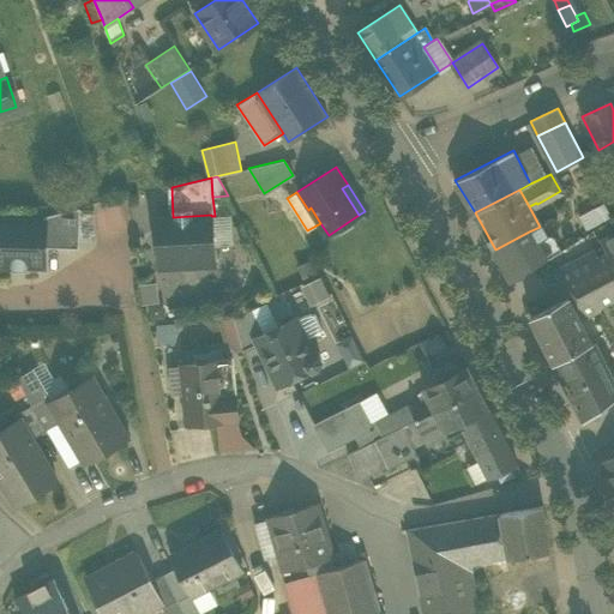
[(579,216),(587,229),(611,216),(603,204),(579,216)]
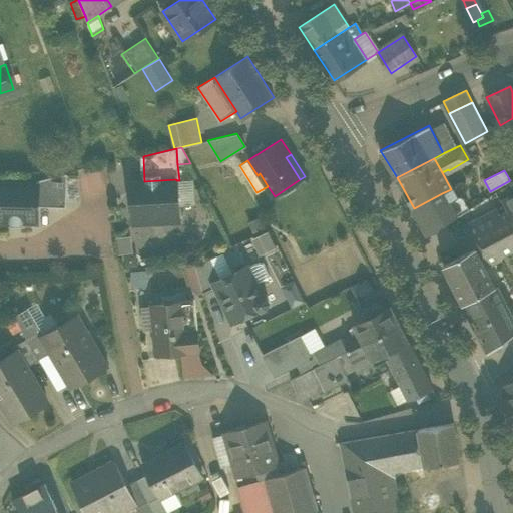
[(38,206),(66,206),(66,174),(44,179),(37,181),(37,185),(38,185),(38,206)]
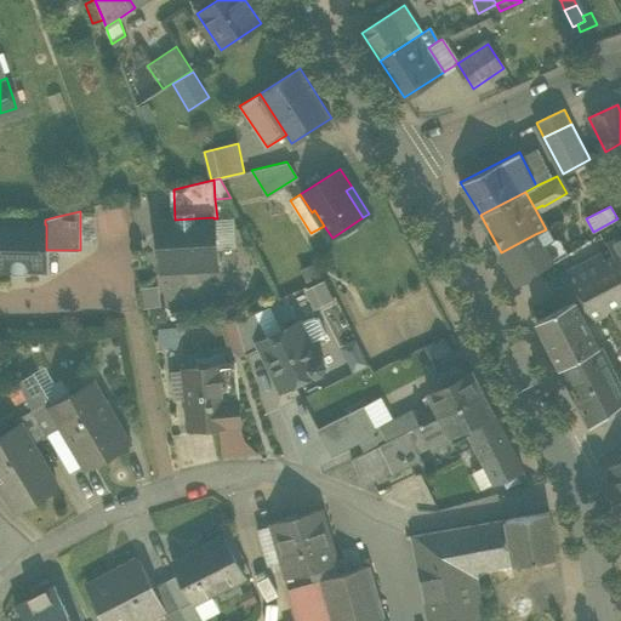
[(214,217),(175,220),(167,229),(159,229),(161,272),(217,268),(216,248),(214,218),(214,217)]
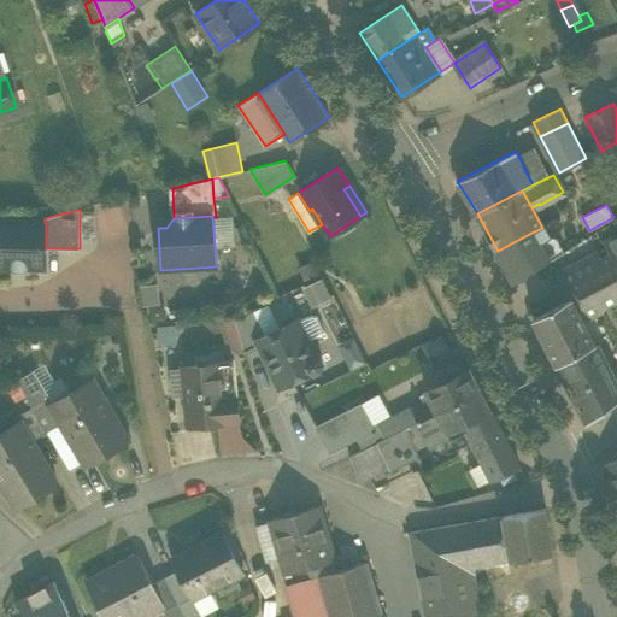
[(216,217),(212,217),(215,246),(234,246),(233,216),(216,217)]
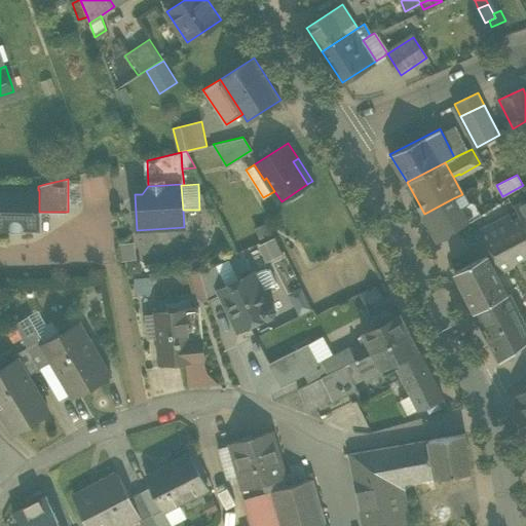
[(134,187),(135,194),(142,194),(148,186),(134,187)]
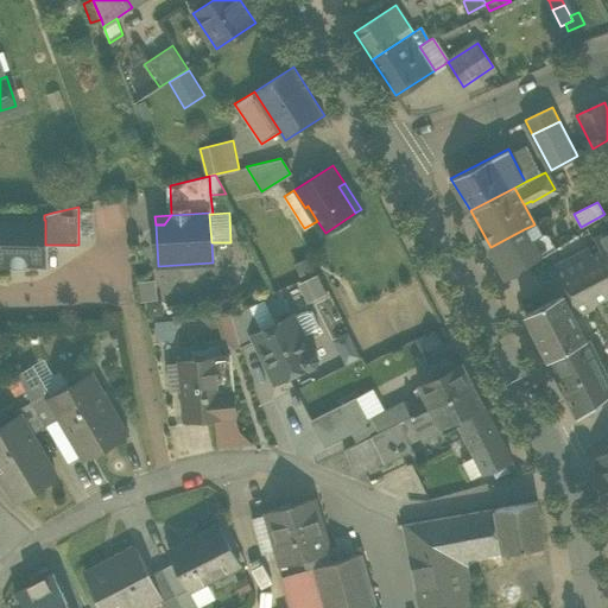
[(24,266),(27,266),(27,263),(44,264),(45,245),(45,220),(44,220),(0,217),(0,261),(10,263),(10,266),(12,266),(13,260),(25,260),(24,266)]
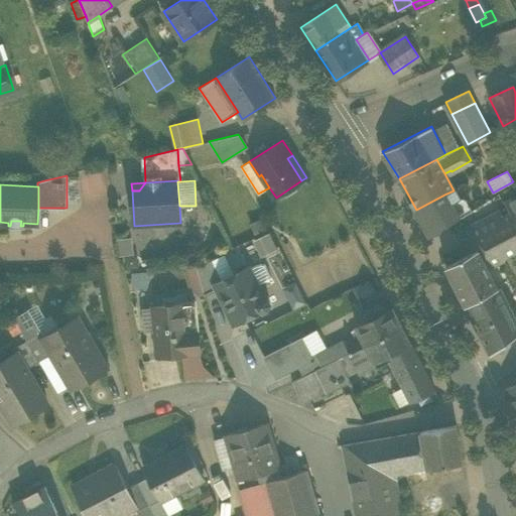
[(453,208),(444,195),(416,210),(423,223),(453,208)]
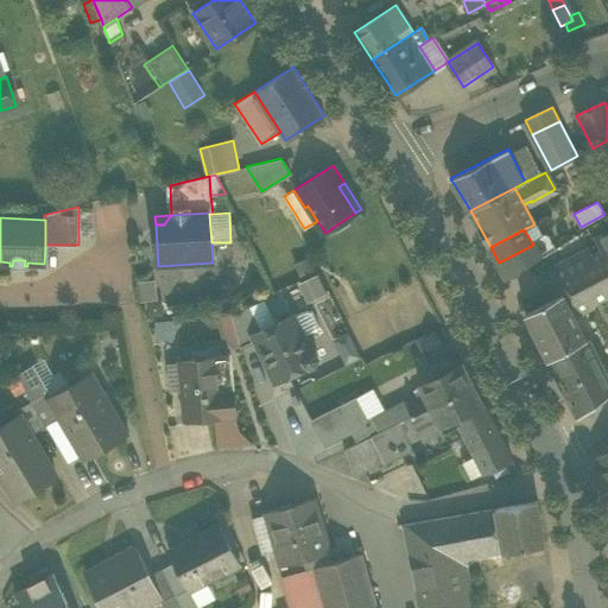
[(607,232),(594,240),(601,252),(607,247),(607,232)]
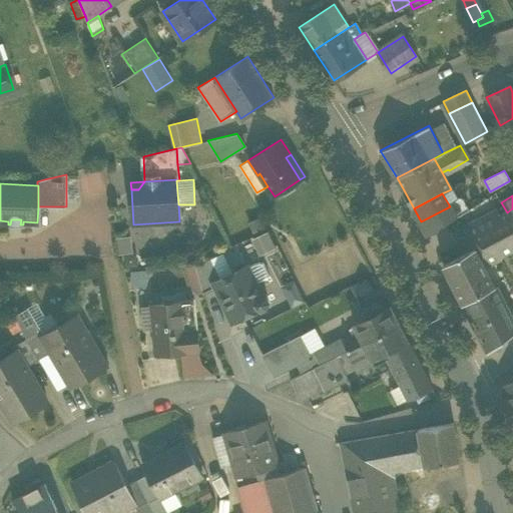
[(421,221),(428,234),(448,221),(457,216),(452,205),(450,206),(421,221)]
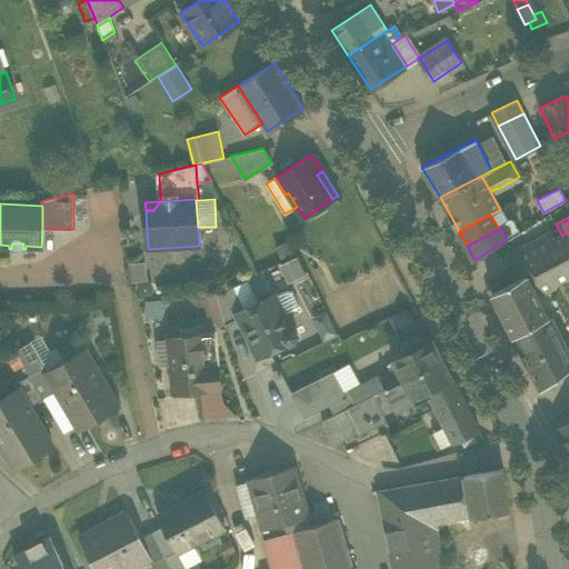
[(513,252),(526,276),(528,275),(538,296),(568,277),(568,231),(562,236),(552,241),(549,233),(513,252)]
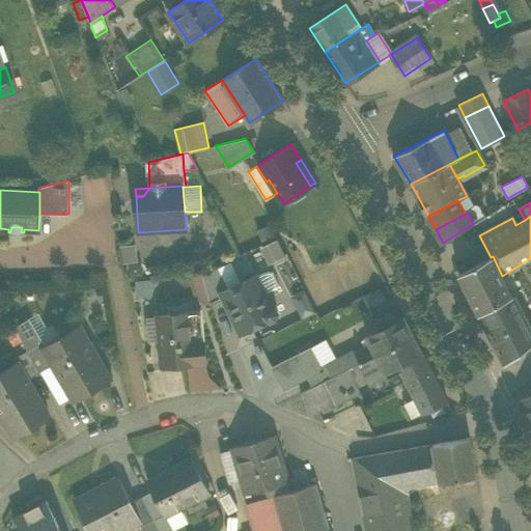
[(270,224),(257,229),(262,242),(275,235),(270,224)]
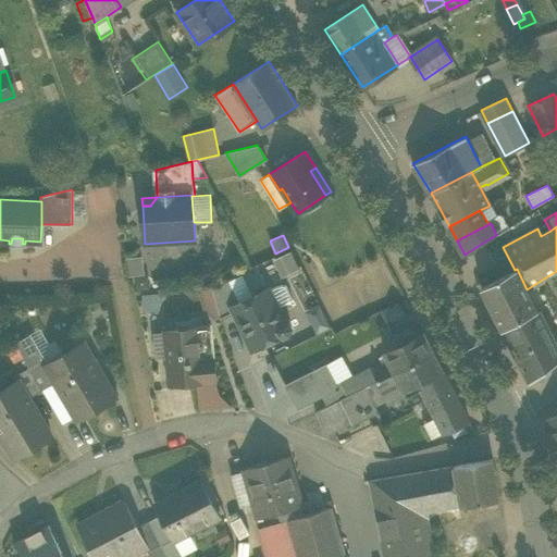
[(291,251),(273,260),(282,277),(300,269),(291,251)]
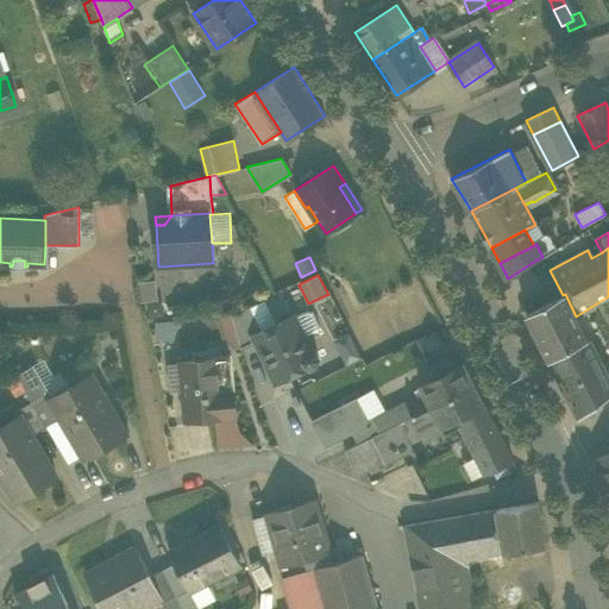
[(155,280),(137,282),(140,302),(158,299),(155,280)]
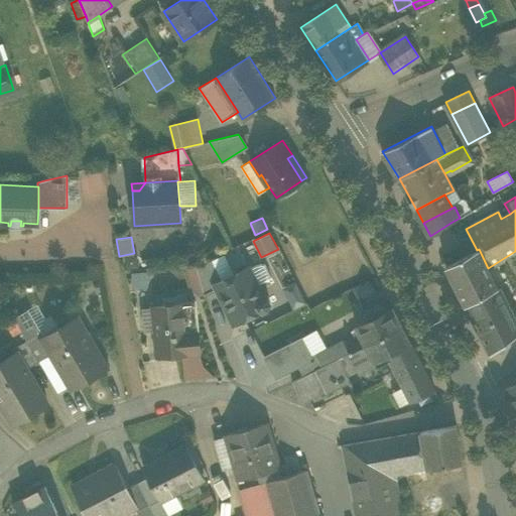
[(445,267),(465,304),(499,287),(488,268),(479,249),(477,250),(445,267)]
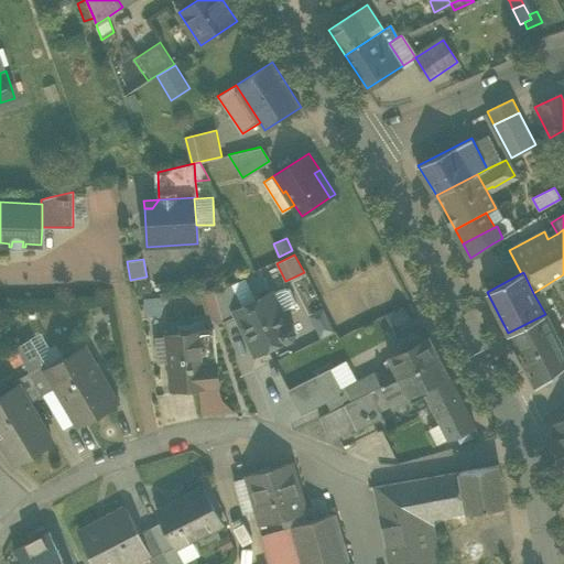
[(246,278),(231,284),(241,304),(255,297),(246,278)]
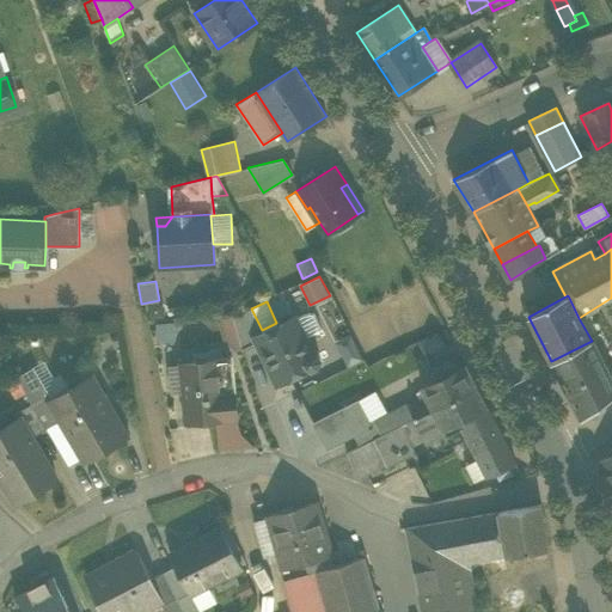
[(242,348),(242,349),(257,341),(256,338),(263,334),(262,330),(251,308),(231,312),(231,313),(242,348)]
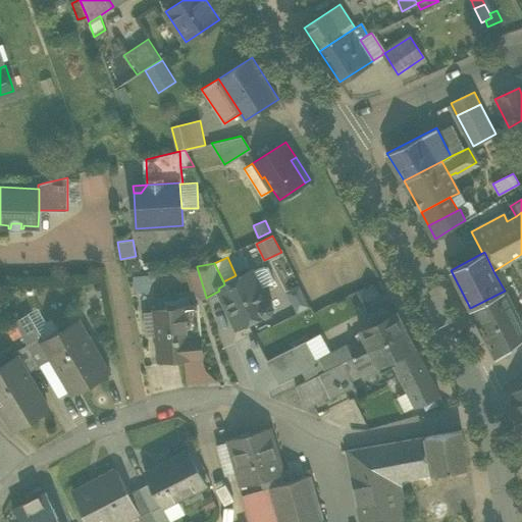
[(260,268),(251,272),(259,289),(274,280),(267,266),(260,268)]
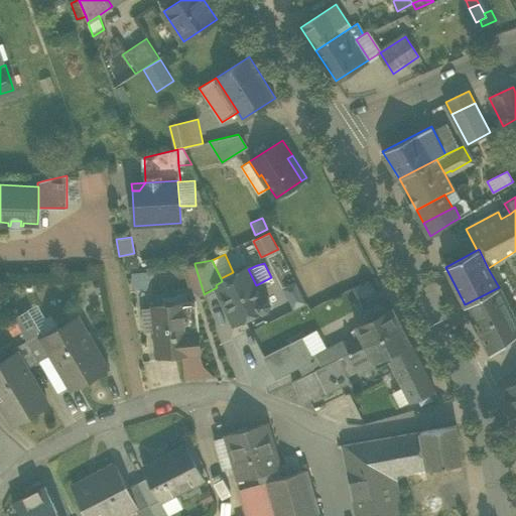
[(204,293),(195,264),(182,267),(187,286),(198,295),(204,293)]
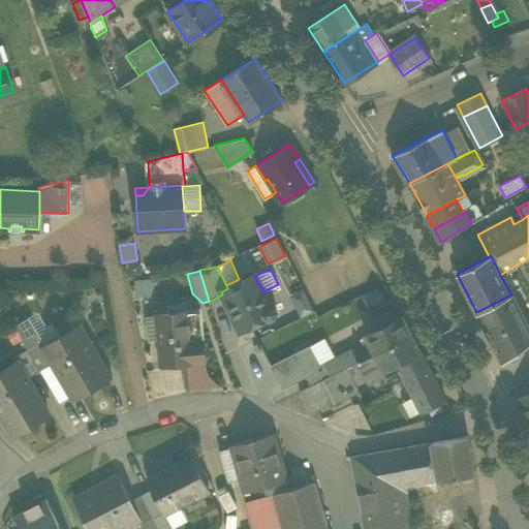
[(240,330),(263,317),(273,313),(269,304),(262,292),(254,276),(227,288),(221,292),(222,294),(240,330)]
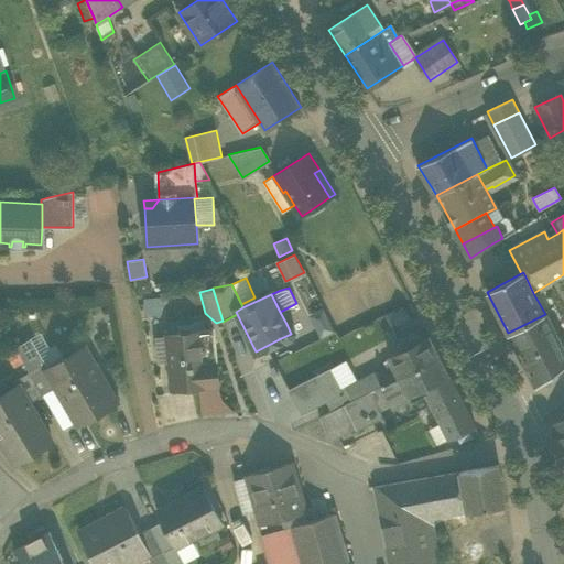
[(160,296),(143,297),(144,315),(161,314),(160,296)]
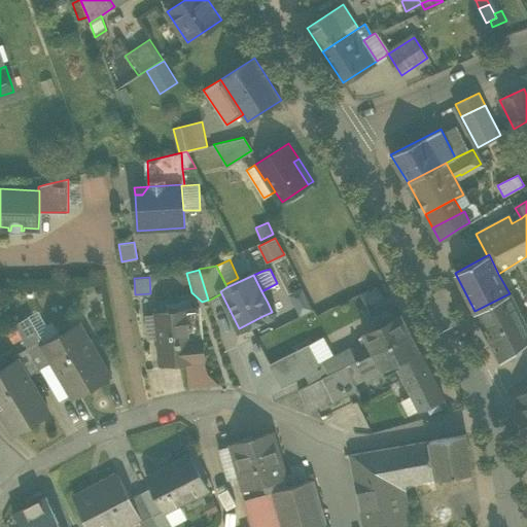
[(313,309),(302,287),(288,293),(299,316),(313,309)]
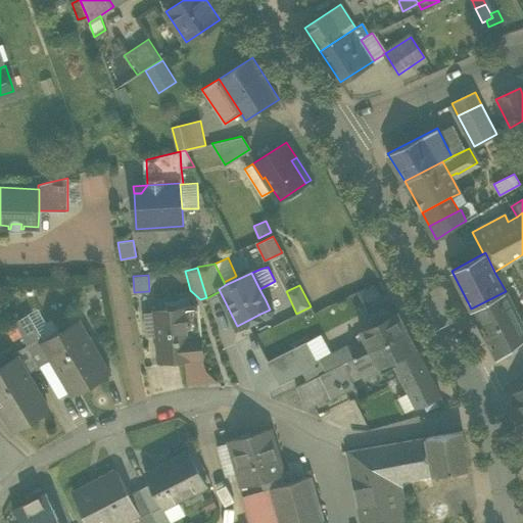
[(522,340),(522,326),(506,291),(471,308),(496,360),(522,340)]
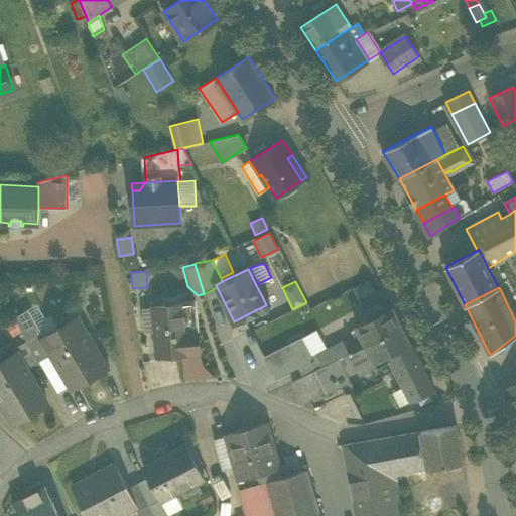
[(267,298),(262,296),(266,305),(257,309),(263,311),(268,308),(270,303),(267,298)]
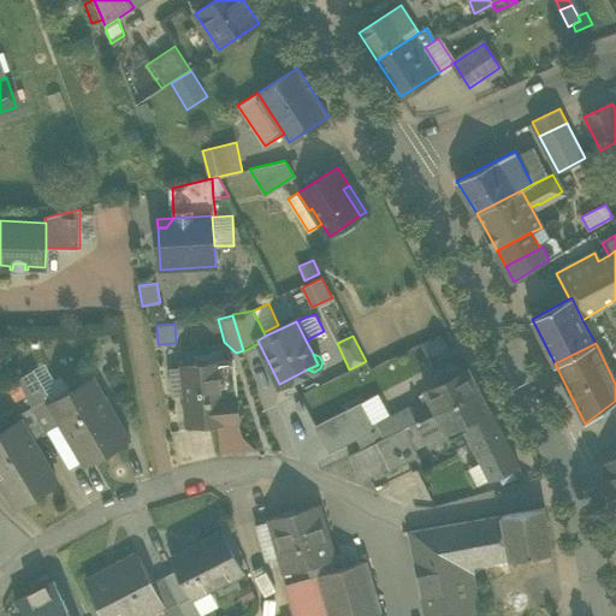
[(189,395),(191,424),(218,421),(237,419),(231,361),(185,366),(189,395)]
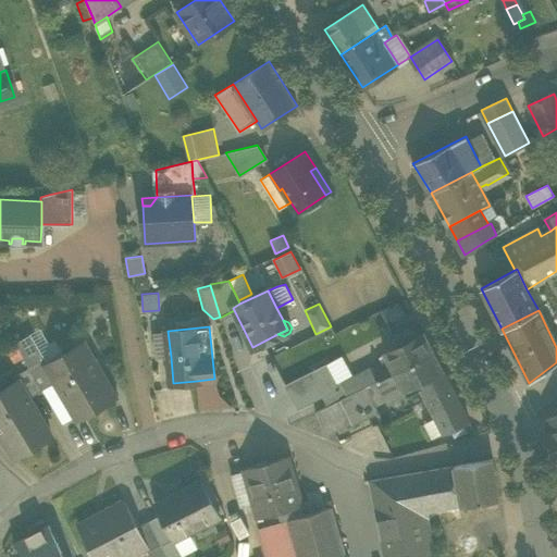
[(375,374),(379,380),(433,353),(423,333),(415,337),(409,326),(393,334),(398,346),(384,353),(387,360),(372,368),(366,371),(370,378),(375,374)]
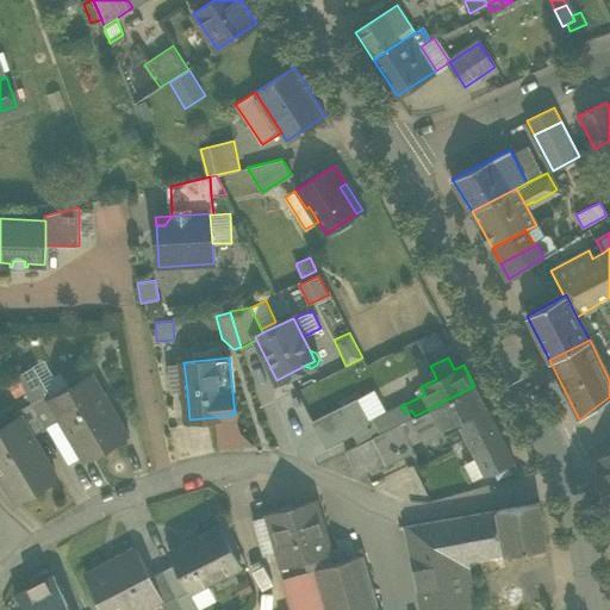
[(187,391),(184,362),(168,365),(170,392),(187,391)]
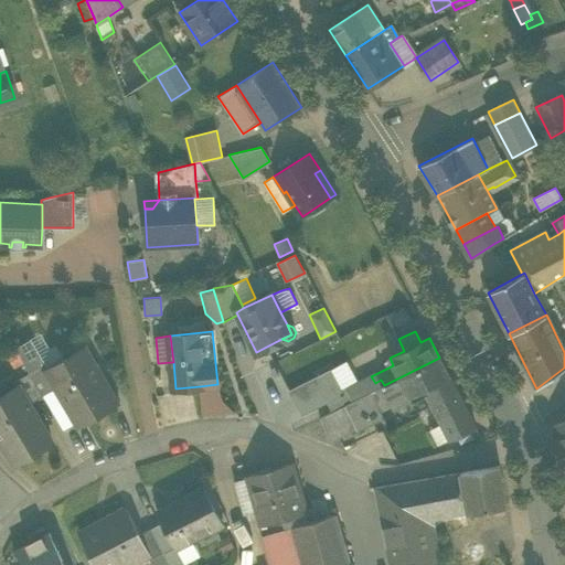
[(16,348),(24,364),(39,355),(30,339),(16,348)]
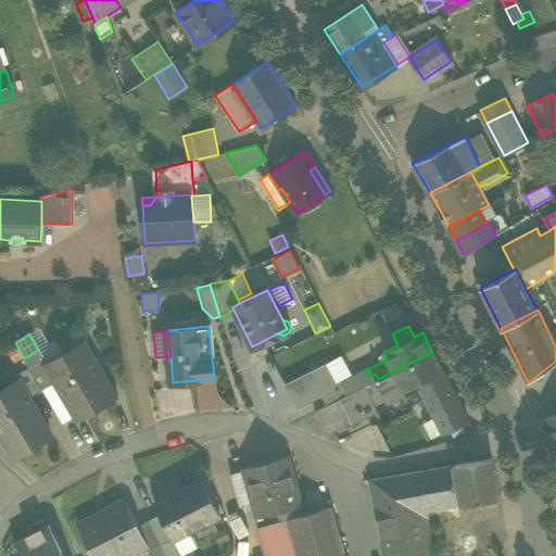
[(55,381),(77,418),(114,396),(83,342),(62,354),(65,361),(50,369),(47,364),(45,364),(55,381)]
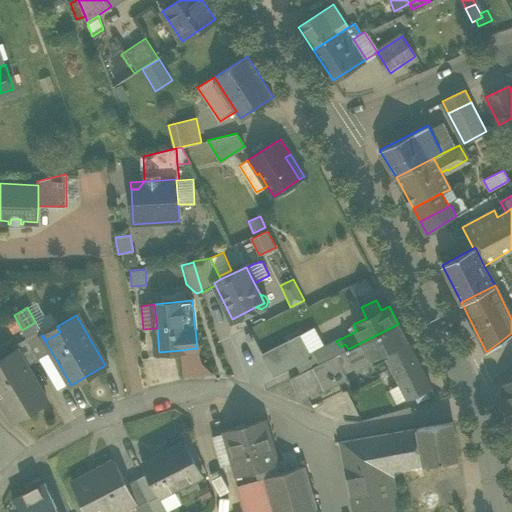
[(22,330),(26,337),(39,358),(51,351),(41,335),(43,335),(35,322),(22,330)]
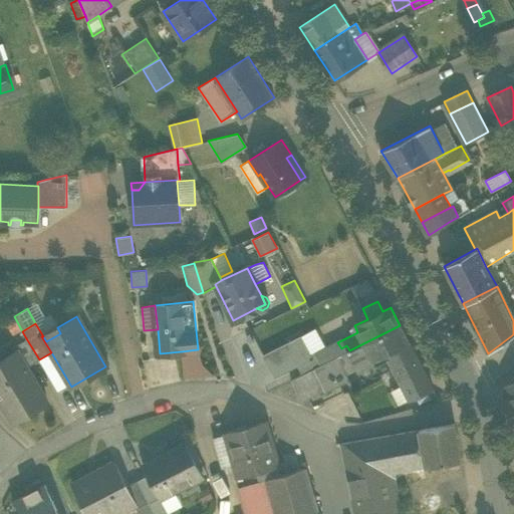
[(257,342),(275,375),(296,363),(309,356),(308,354),(298,337),(291,323),(257,342)]
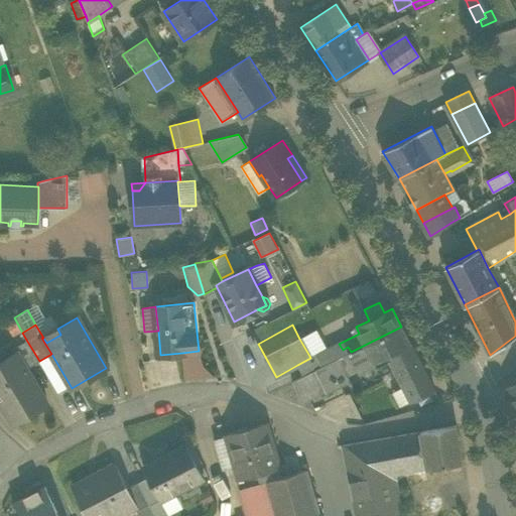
[(410,344),(401,327),(351,352),(353,357),(348,359),(351,366),(356,364),(371,356),(374,362),(375,361),(387,355),(410,344)]
